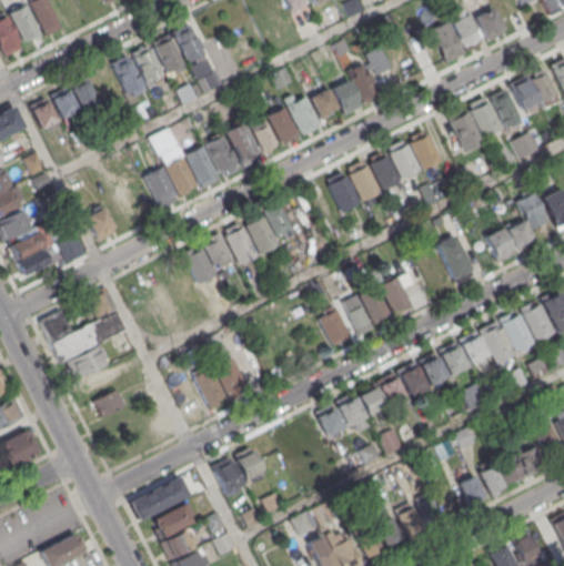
[(47,36),(31,6),(40,0),(48,0),(62,27),(47,36)]
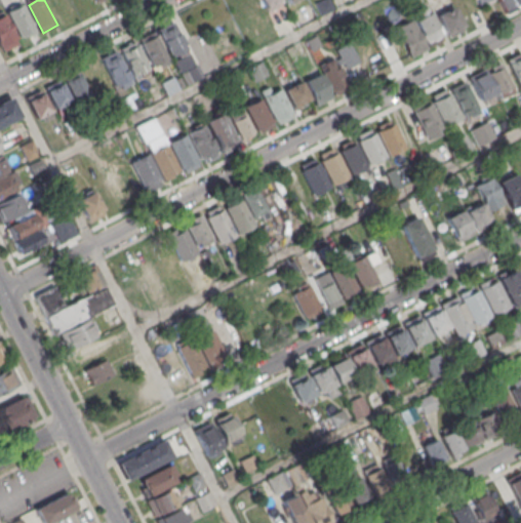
[(270,10),(264,0),(283,0),(285,2),(270,10)]
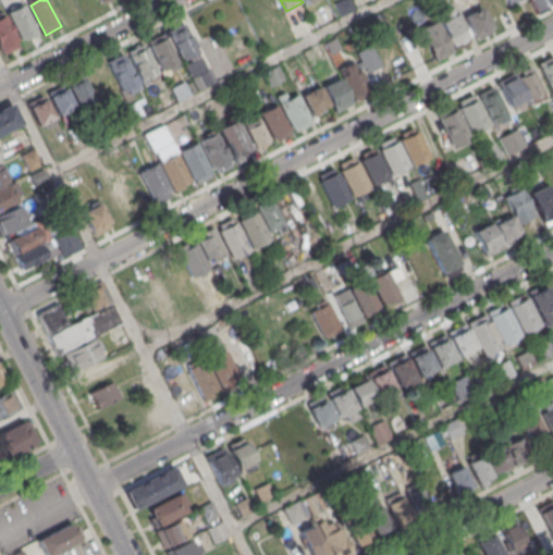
[(343,17),(338,5),(348,0),(351,0),(356,10),(343,17)]
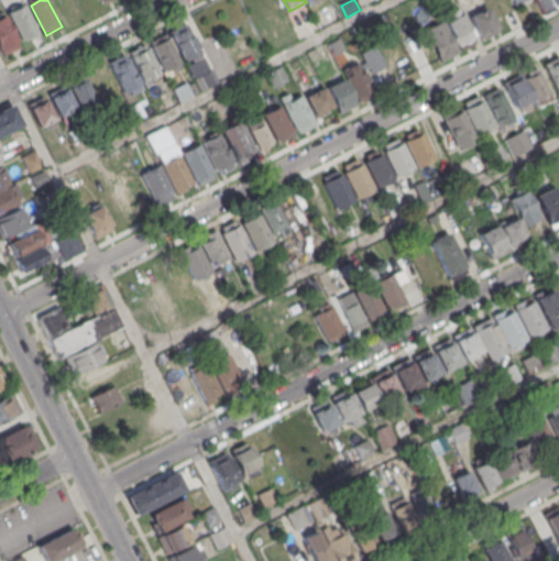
[(535,2),(534,0),(513,0),(516,9),(535,2)]
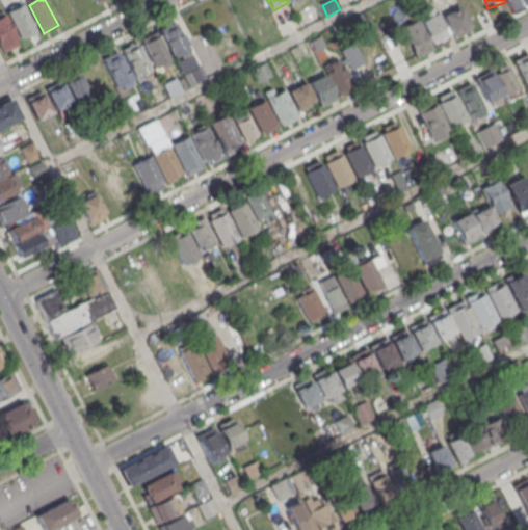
[(527,7),(517,14),(509,0),(527,0),(527,7)]
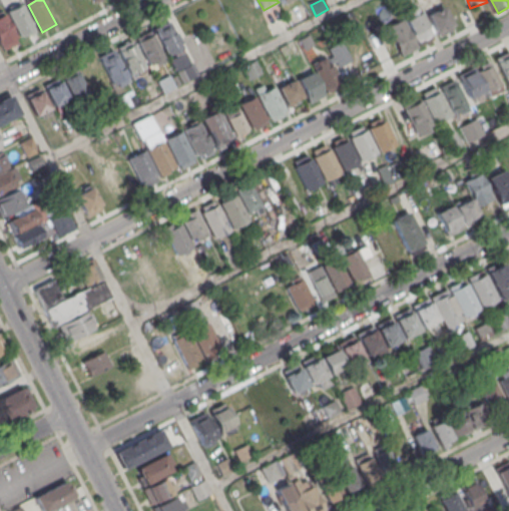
[(22,37),(9,13),(24,5),(37,30),(22,37)]
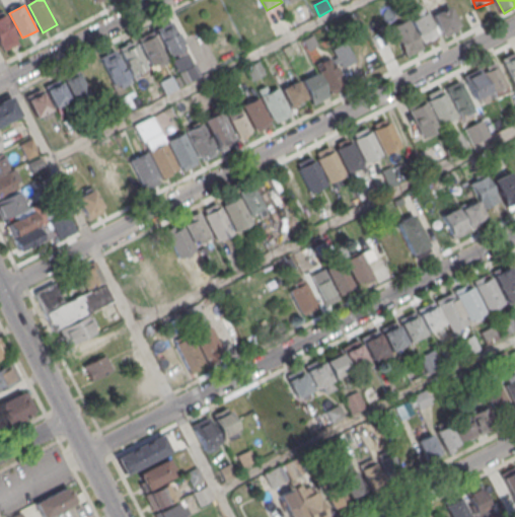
[(434,16),(445,38),(460,30),(449,8),(434,16)]
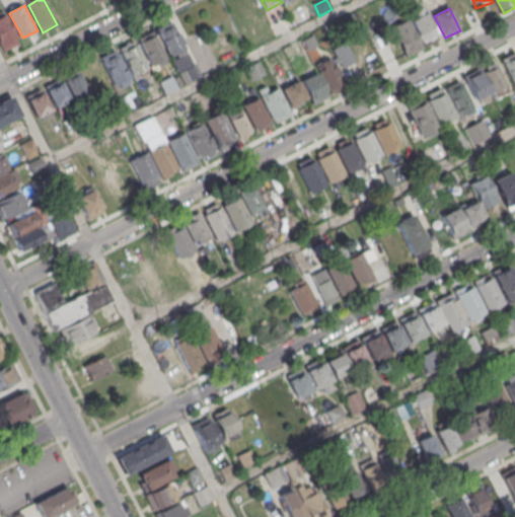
[(426,46),(413,20),(427,13),(440,39),(426,46)]
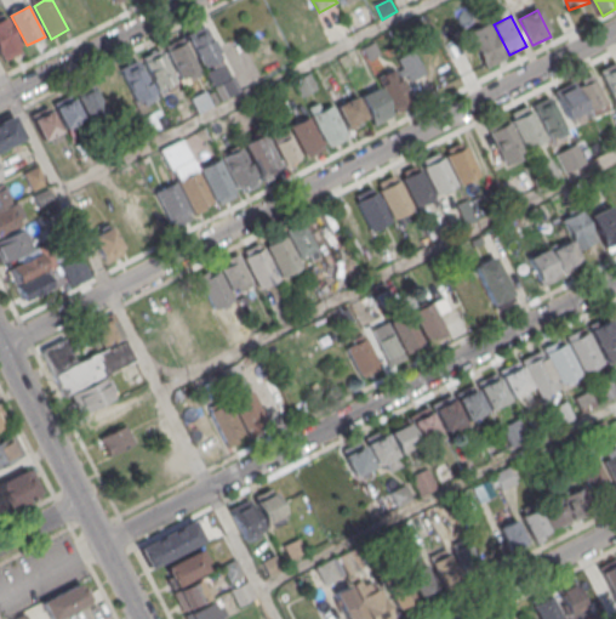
[(6,62),(0,50),(0,23),(7,20),(24,52),(6,62)]
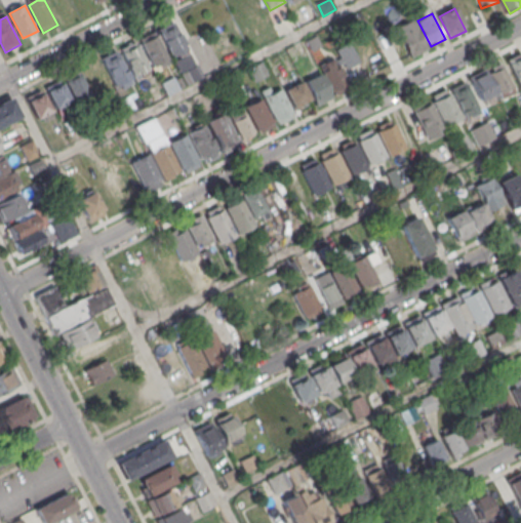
[(412,57),(398,29),(413,21),(428,49),(412,57)]
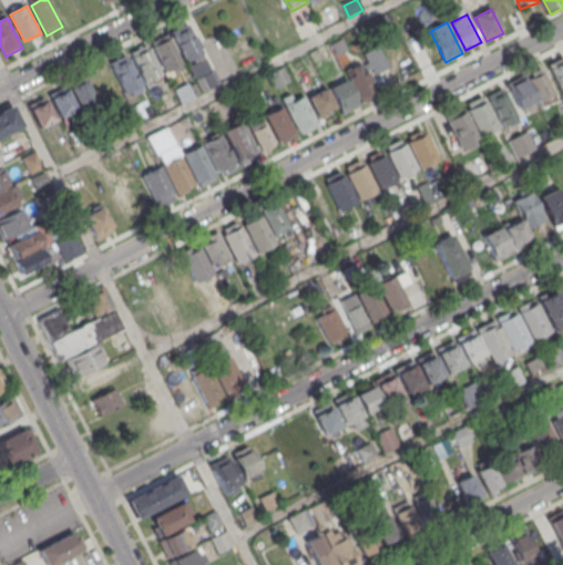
[(187,64),(173,34),(190,26),(204,55),(187,64)]
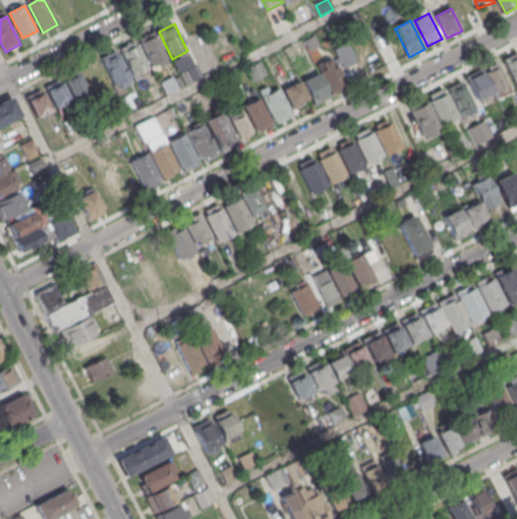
[(154,68),(140,41),(156,34),(169,60),(154,68)]
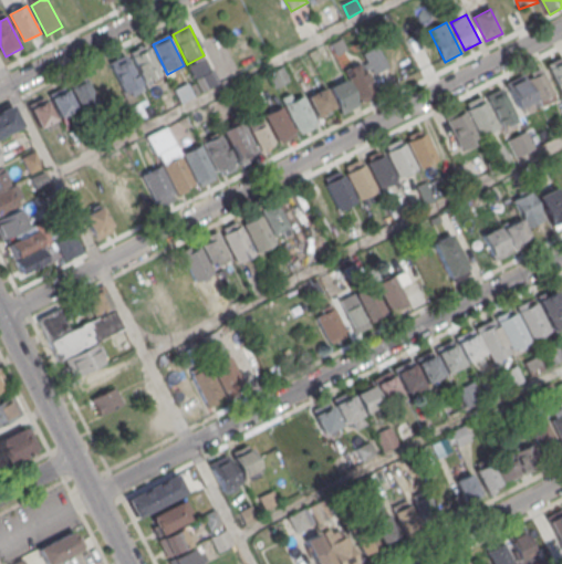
[(147,84),(132,54),(148,47),(163,76),(147,84)]
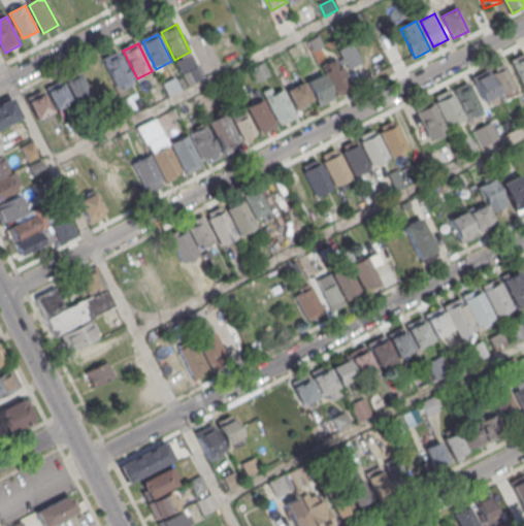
[(118,88),(103,60),(119,53),(133,79),(118,88)]
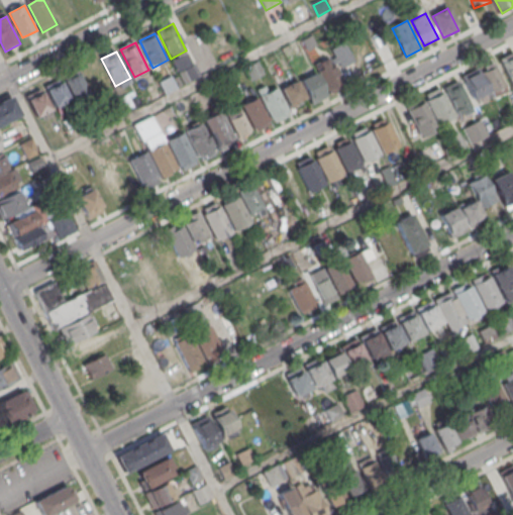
[(174,64),(188,56),(200,79),(186,86),(174,64)]
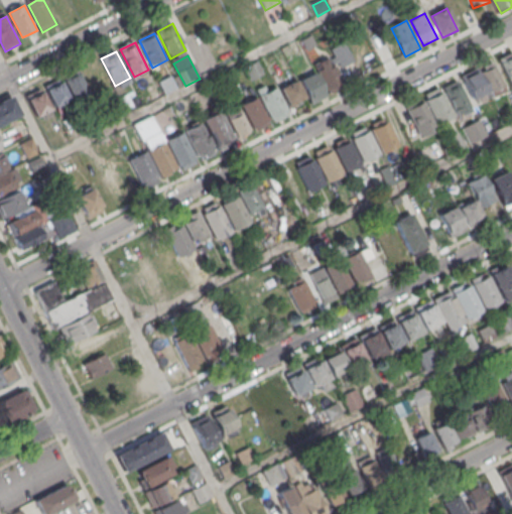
[(511,80),(501,60),(511,55),(511,80)]
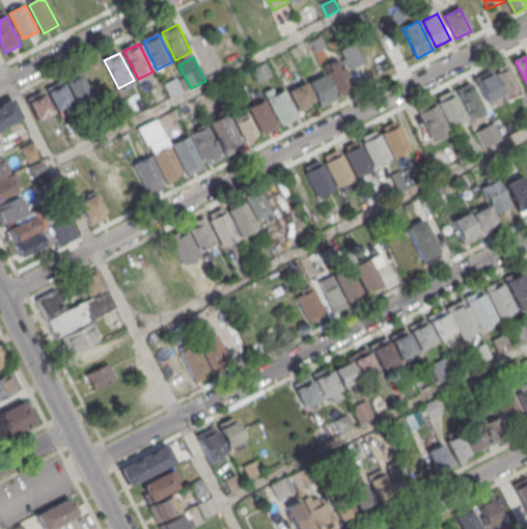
[(261,83),(255,72),(268,64),(274,76),(261,83)]
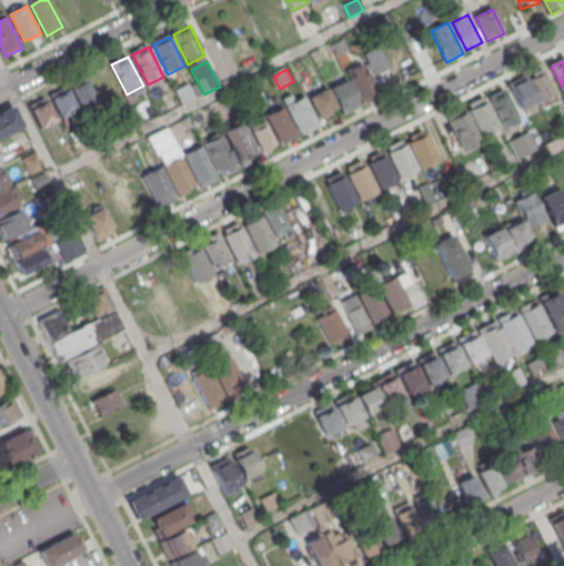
[(363,99),(353,78),(368,70),(379,92),(363,99)]
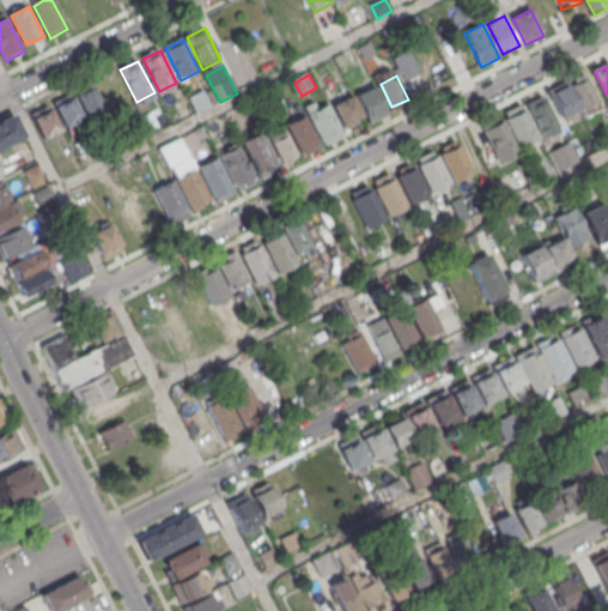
[(589,116),(573,84),(590,76),(606,108),(589,116)]
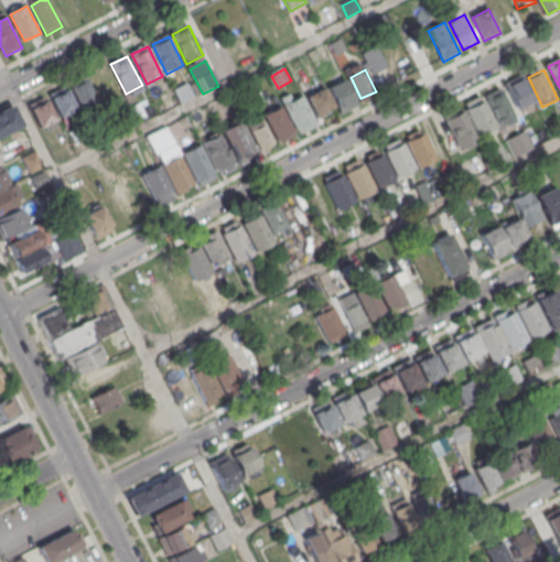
[(518,109),(506,86),(525,76),(537,100),(518,109)]
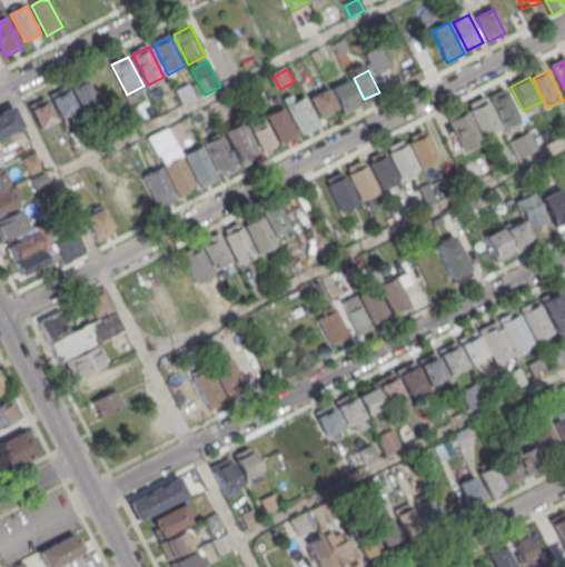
[(83,110),(71,88),(89,79),(101,101),(83,110)]
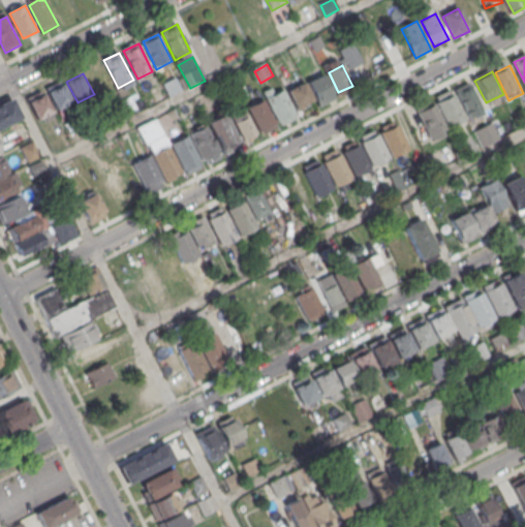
[(320,106),(309,84),(326,75),(337,98),(320,106)]
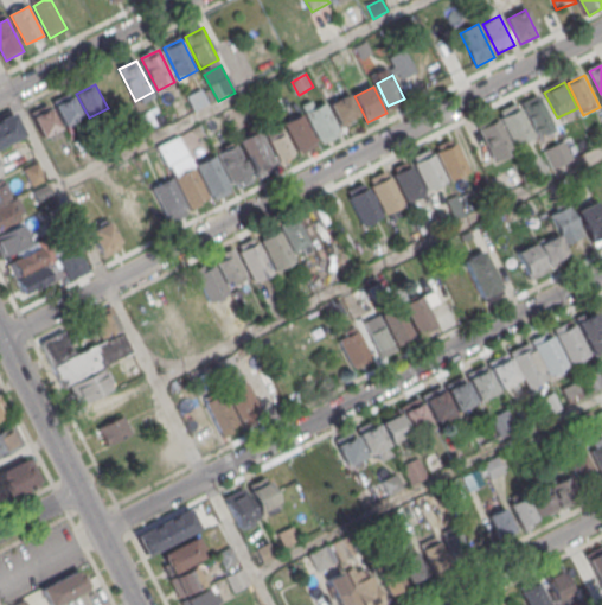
[(66,128),(53,104),(71,95),(84,119),(66,128)]
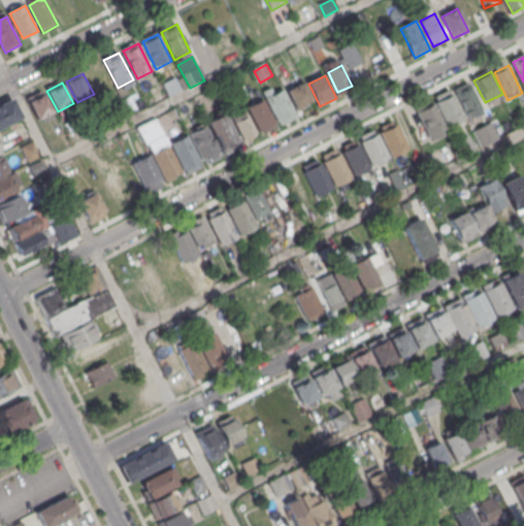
[(297,108),(289,91),(304,84),(313,100),(297,108)]
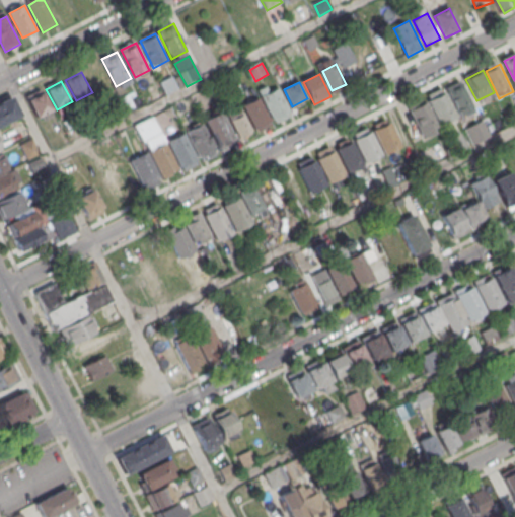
[(461,117),(448,90),(462,82),(475,109),(461,117)]
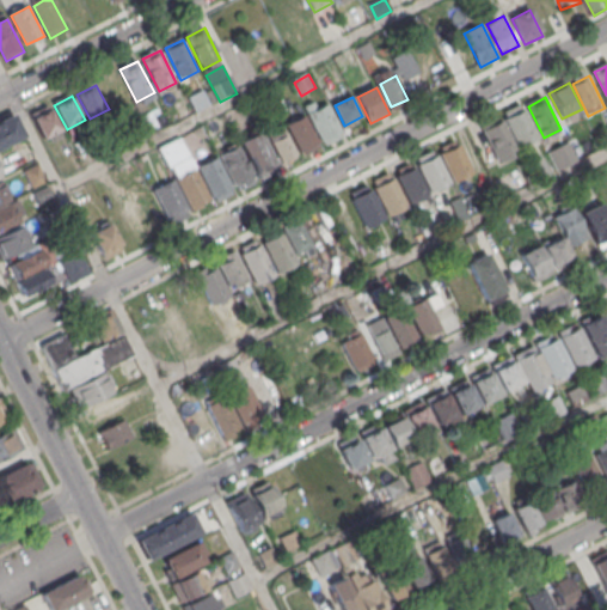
[(255,119),(249,107),(258,101),(265,114),(255,119)]
